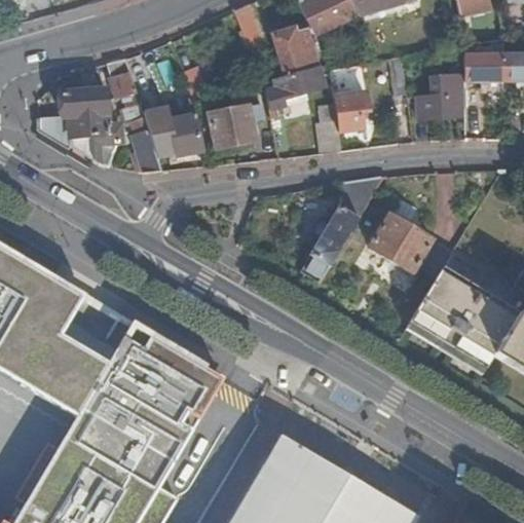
[(300,0),(298,1),(310,28),(312,32),(358,13),(351,0),(300,0)]
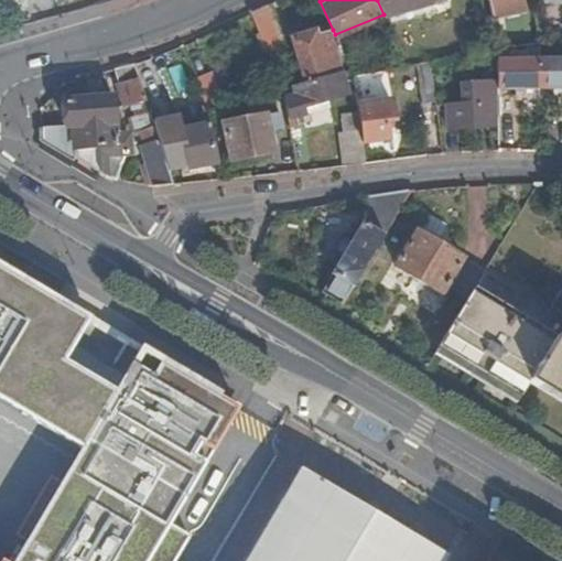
[(377,0),(384,14),(438,0),(377,0)]
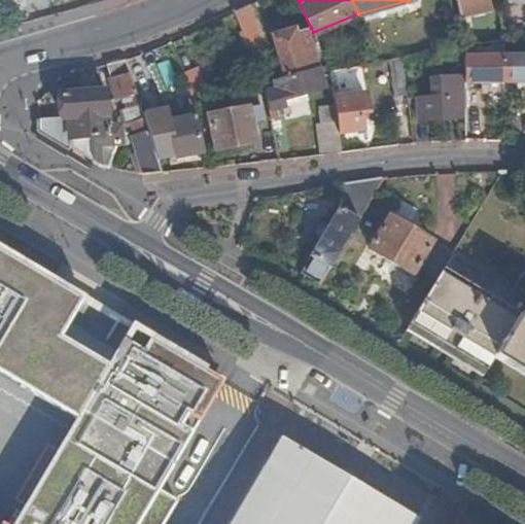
[(456,0),(458,13),(476,9),(474,0),(456,0)]
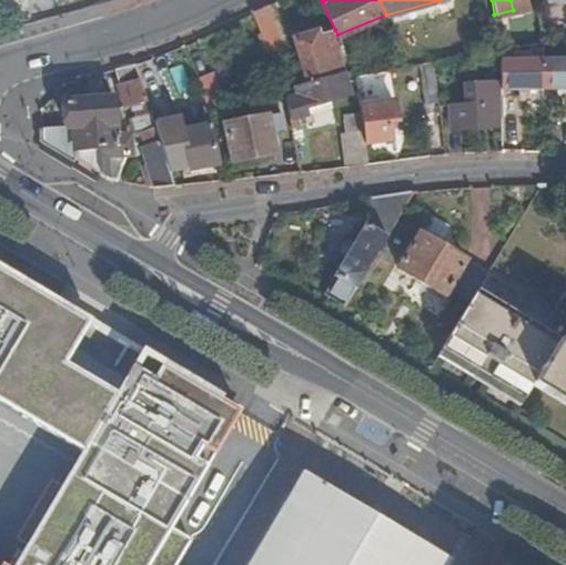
[(270,3),(253,12),(270,52),(285,46),(270,3)]
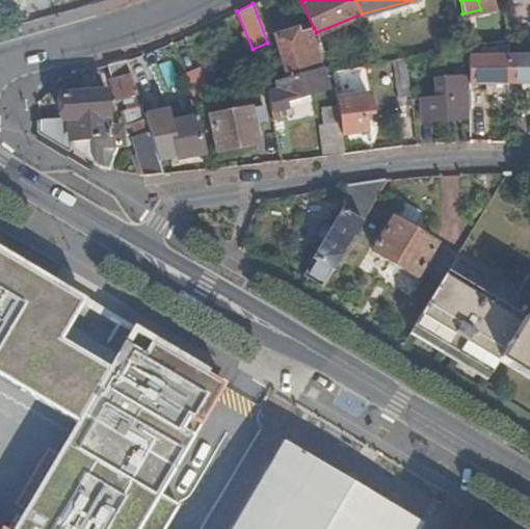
[(316,32),(314,28),(299,33),(297,29),(277,35),(289,76),(319,68),(315,53),(323,49),(316,32)]
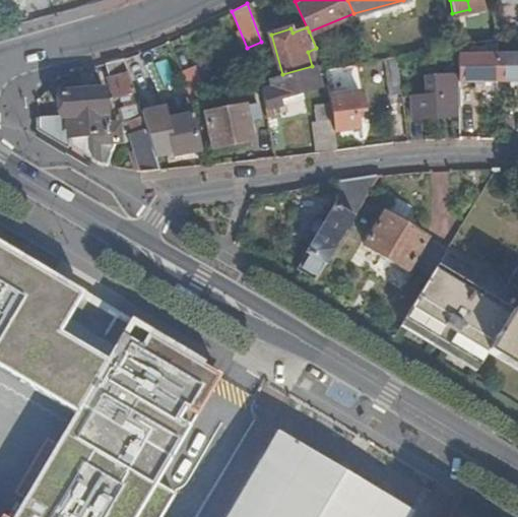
[(138,51),(122,55),(133,87),(135,94),(150,89),(138,51)]
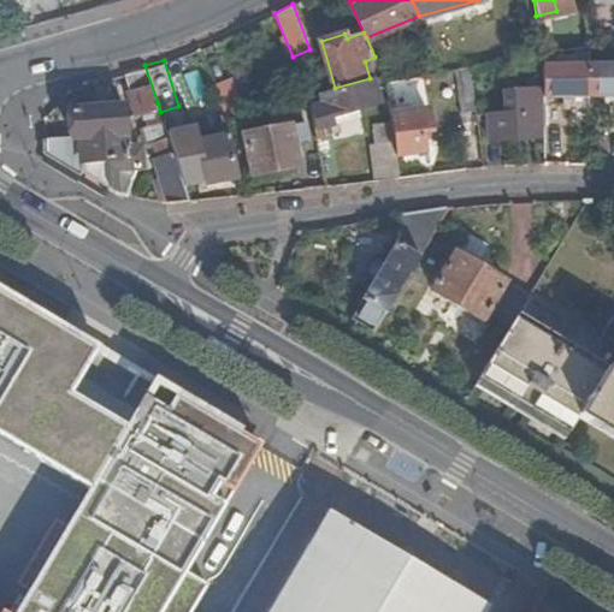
[(613,63),(589,64),(588,94),(613,94),(613,63)]
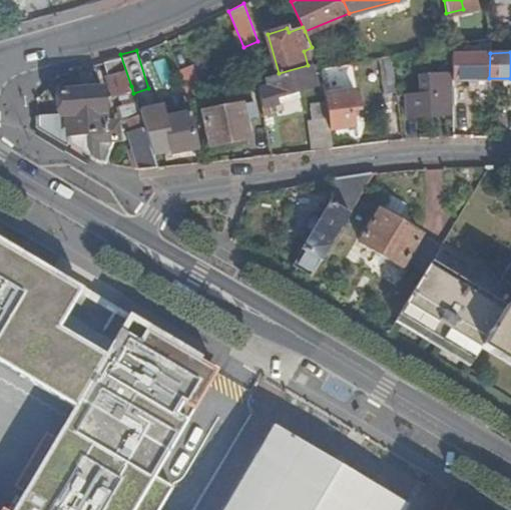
[(453,78),(489,78),(490,53),(452,53),(453,78)]
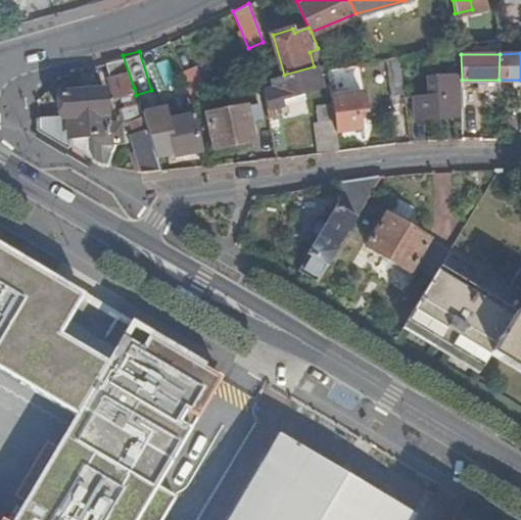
[(123,55),(104,60),(115,94),(121,92),(134,88),(123,55)]
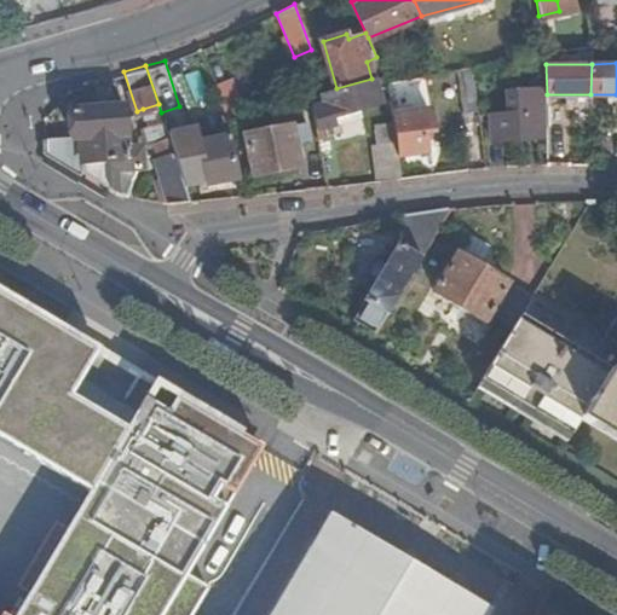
[(462,68),(468,111),(483,109),(482,99),(478,65),(462,68)]
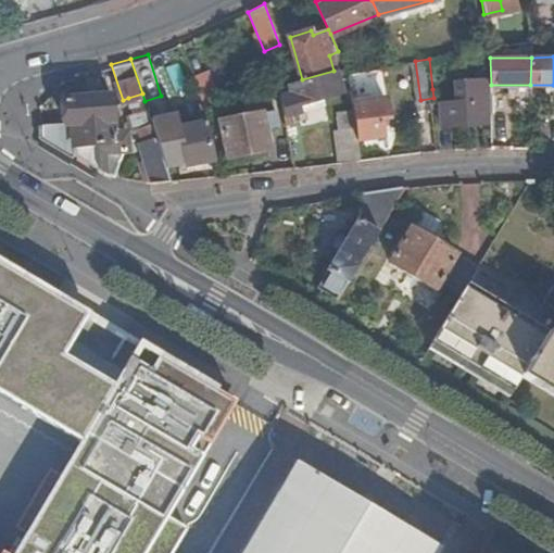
[(280,95),(285,115),(302,111),(300,102),(345,90),(340,68),(334,71),(302,79),(288,84),(290,89),(280,91),(280,95)]
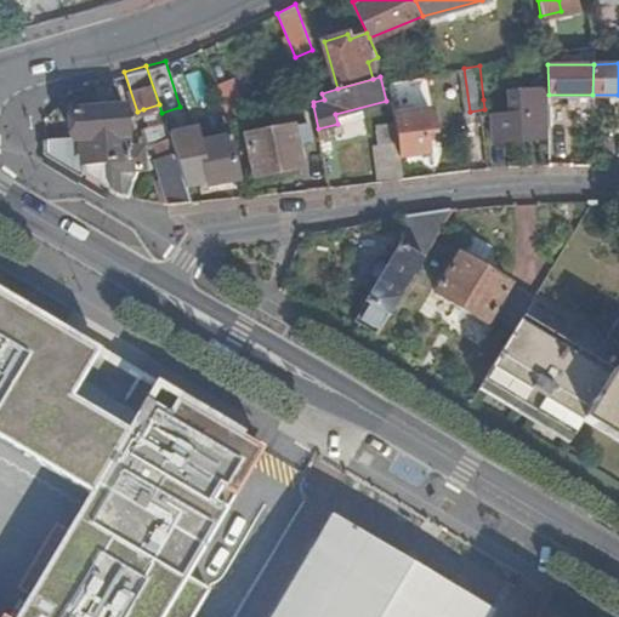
[(233,80),(214,87),(227,119),(245,112),(233,80)]
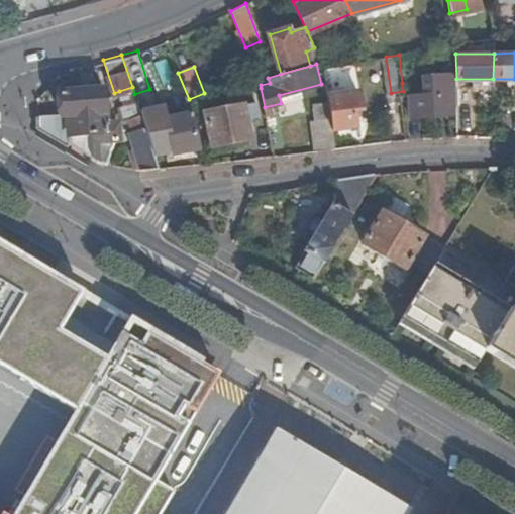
[(446,109),(455,108),(454,74),(421,77),(423,92),(409,94),(411,116),(446,113),(446,109)]
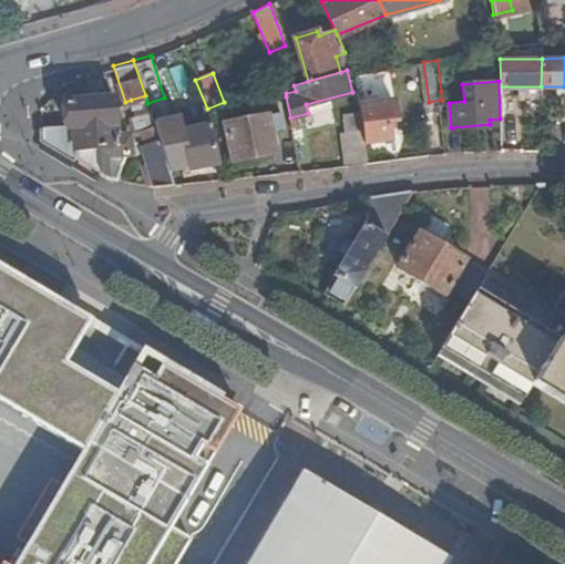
[(145,95),(131,100),(135,113),(150,108),(147,103),(145,95)]
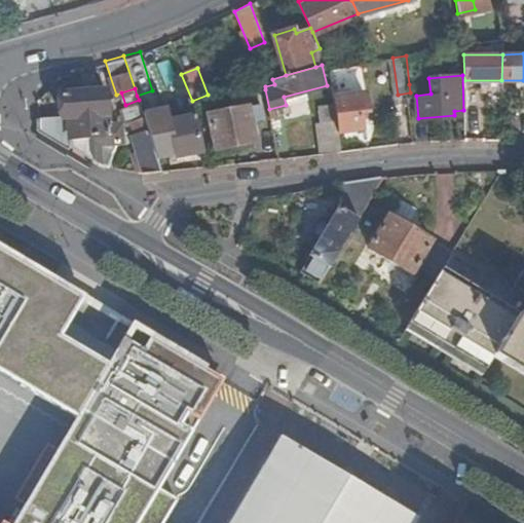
[(61,116),(39,117),(39,126),(81,152),(101,164),(108,165),(114,143),(121,143),(120,122),(109,123),(109,118),(108,113),(107,99),(107,89),(61,91),(61,116)]
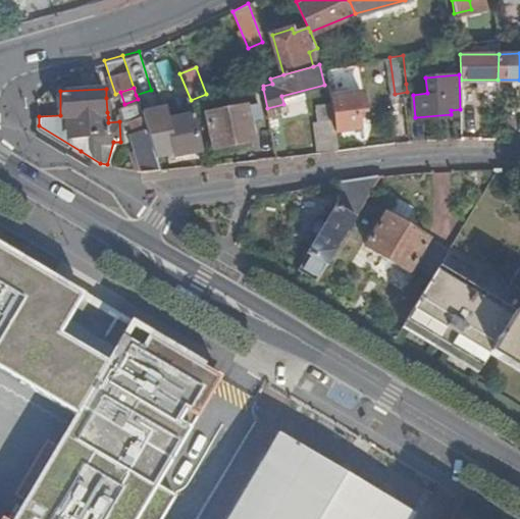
[(333,116),(335,128),(361,125),(358,111),(365,109),(363,91),(330,96),(331,100),(333,116)]
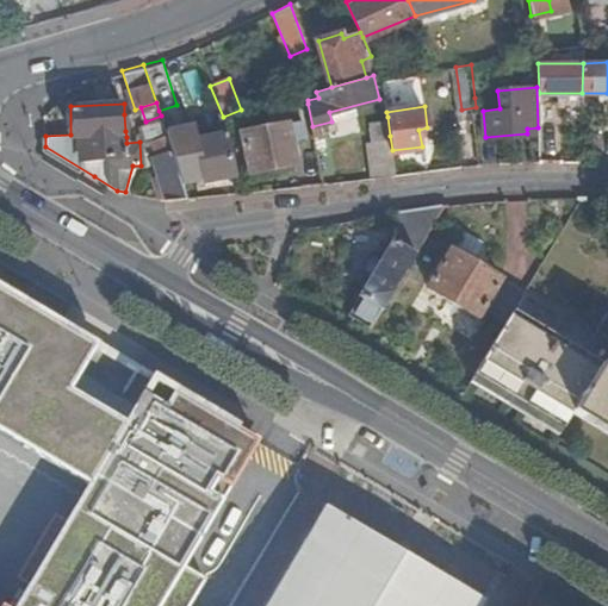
[(165,125),(161,116),(146,122),(149,130),(165,125)]
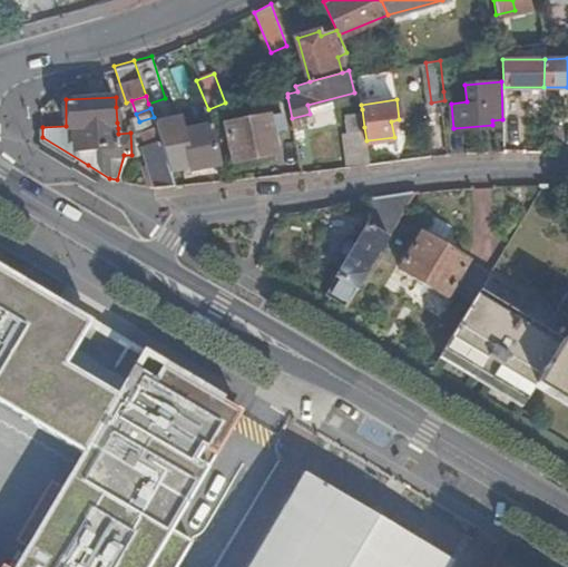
[(345,111),(348,129),(364,127),(362,109),(345,111)]
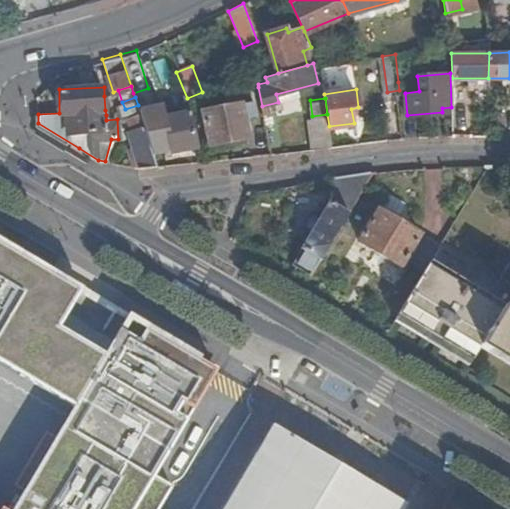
[(208,143),(248,135),(239,102),(200,110),(208,143)]
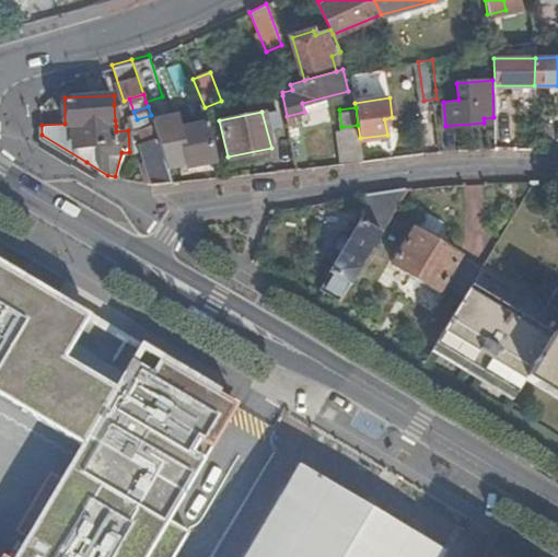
[(139,128),(153,124),(151,115),(137,119),(139,126),(139,128)]
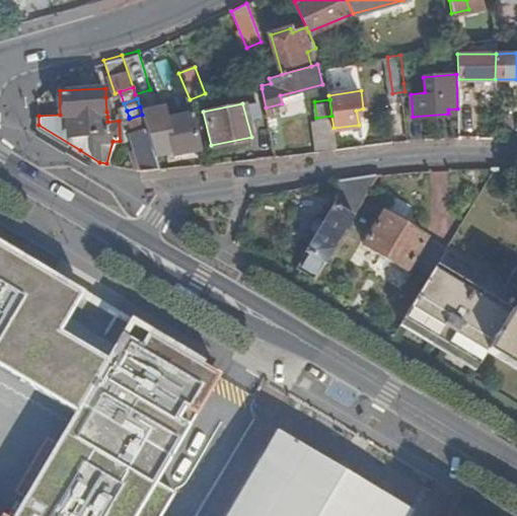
[(175,153),(203,148),(200,138),(197,139),(191,114),(177,116),(176,112),(165,114),(175,153)]
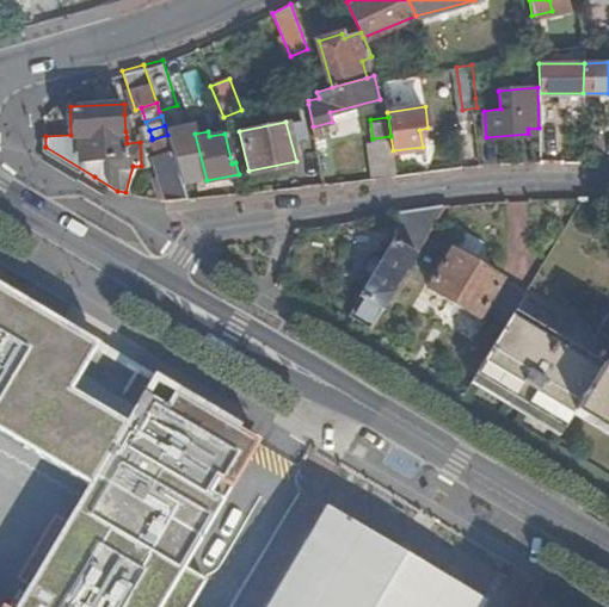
[(152,175),(158,198),(171,198),(189,197),(167,135),(152,140),(152,137),(145,140),(145,141),(147,147),(154,144),(157,155),(151,156),(157,174),(152,175)]
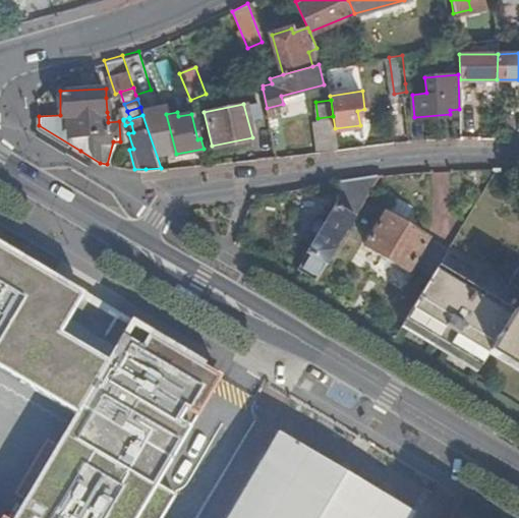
[(315,152),(338,149),(335,128),(333,116),(318,118),(312,118),(315,152)]
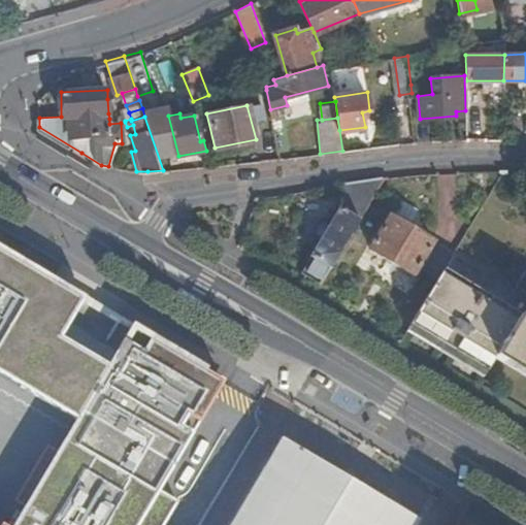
[(384,176),(337,183),(341,199),(309,253),(311,255),(301,271),(321,283),(384,176)]
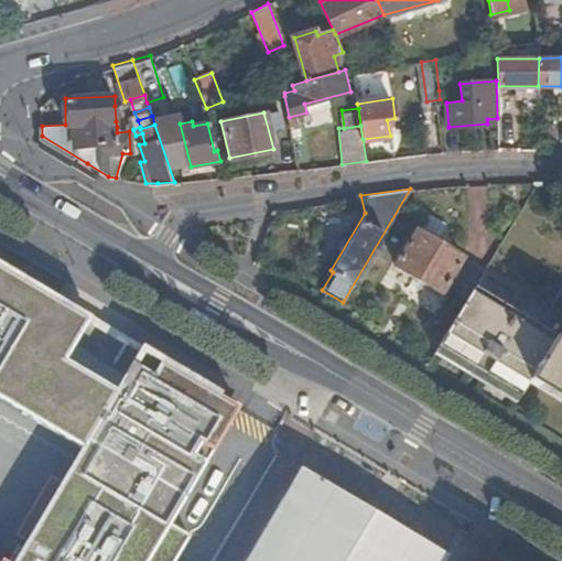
[(441,291),(462,252),(418,227),(396,263),(441,291)]
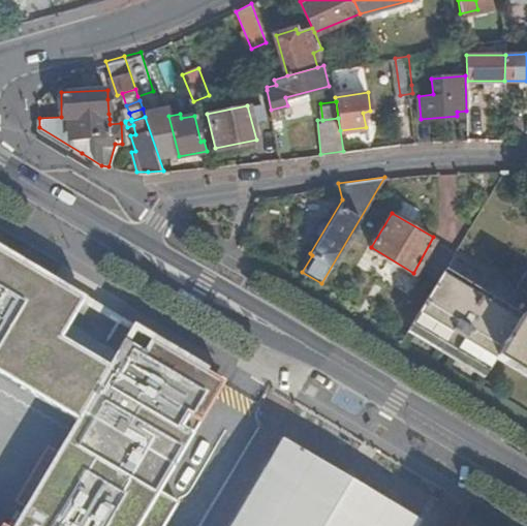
[(445,270),(457,251),(442,243),(426,269),(440,277),(442,274),(445,270)]
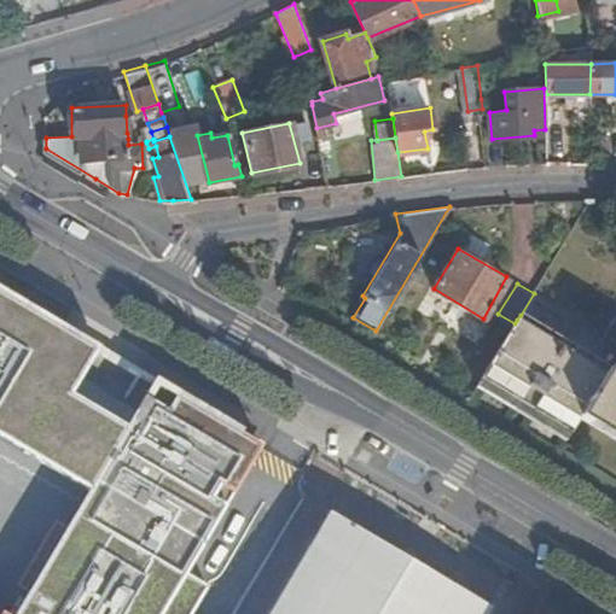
[(0,433),(92,489),(69,526),(57,518),(18,584),(33,590),(17,613),(9,613),(5,610),(1,613),(192,613),(210,584),(187,571),(262,445),(242,432),(198,407),(140,370),(112,417),(71,392),(99,346),(62,325),(0,287),(0,433)]
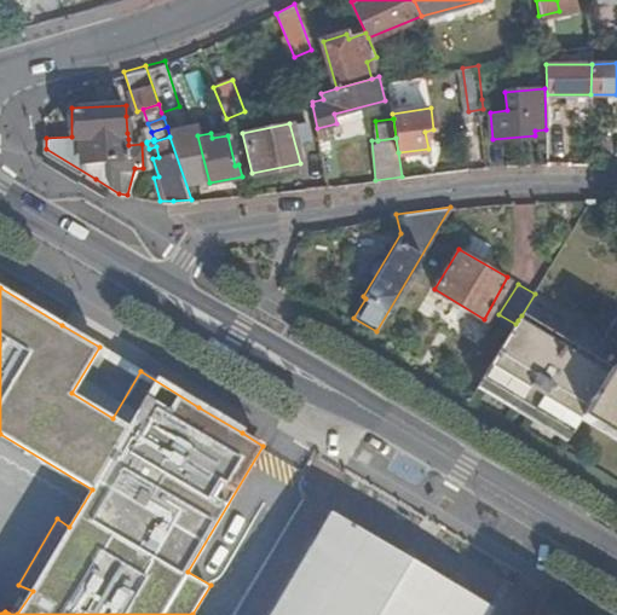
[(611,367),(522,315),(518,320),(607,373),(611,367)]
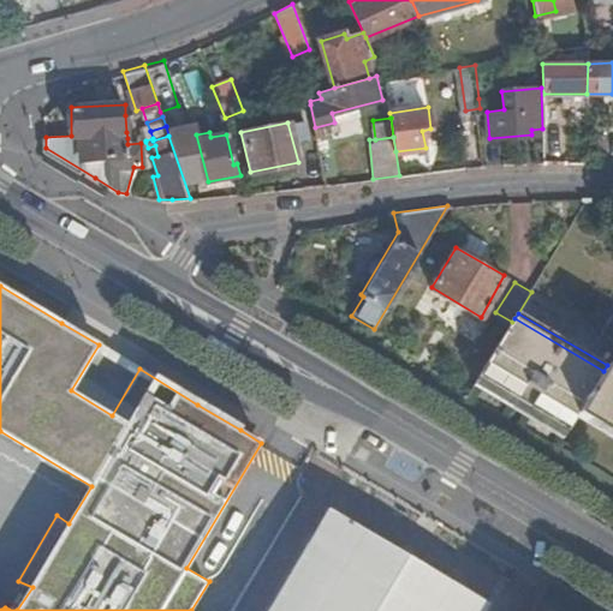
[(515,318),(512,322),(478,378),(566,431),(577,415),(603,371),(515,318)]
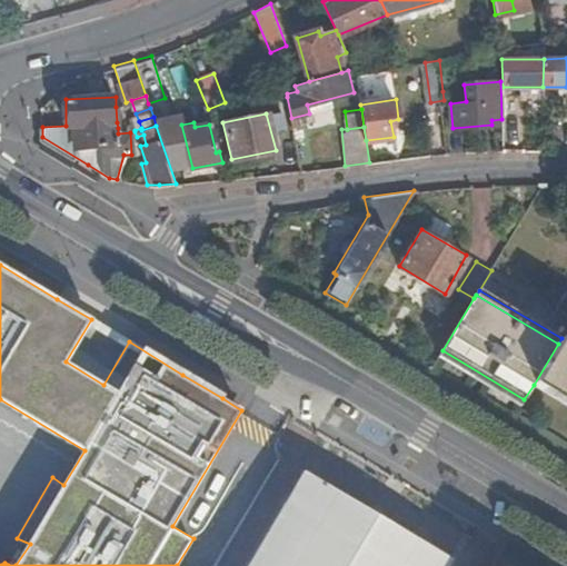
[(566,341),(561,338),(558,344),(534,385),(566,404),(566,341)]
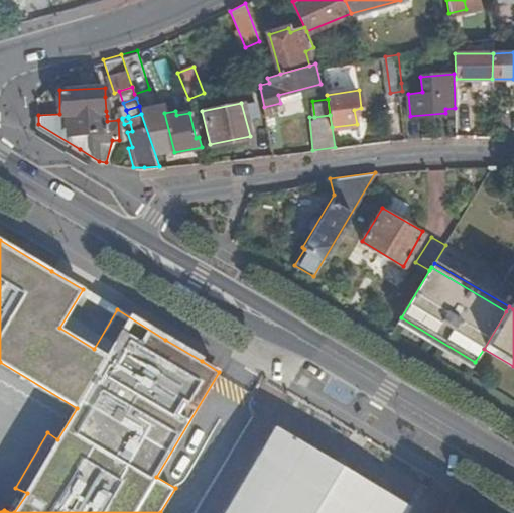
[(405,512),(411,505),(402,500),(277,425),(225,512),(405,512)]
